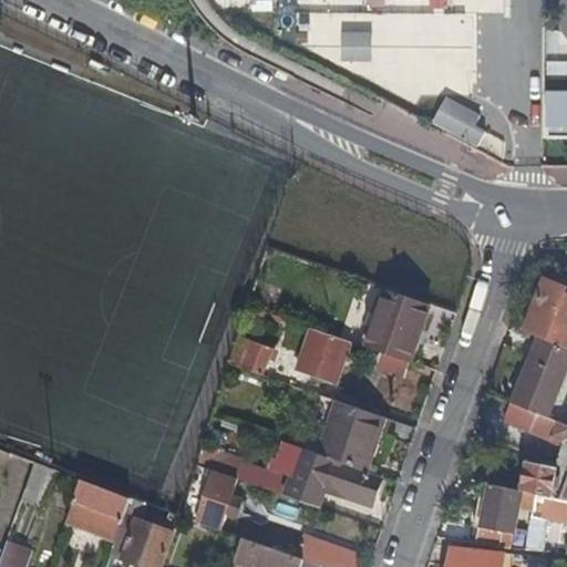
[(385,0),(367,0),(368,11),(385,11),(385,0)]
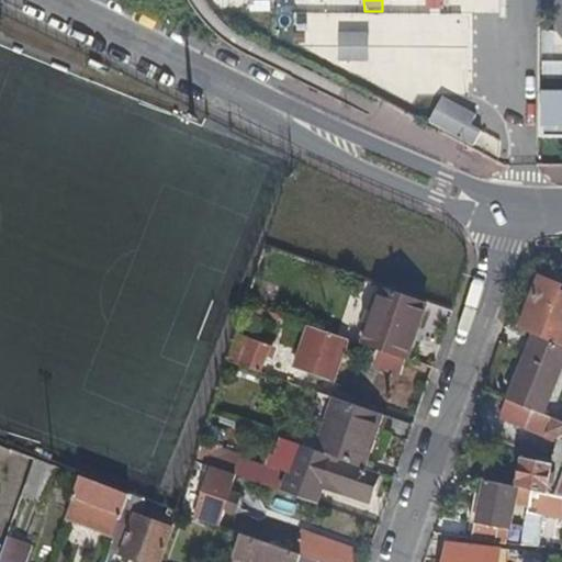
[(537,54),(548,54),(548,32),(537,32),(537,54)]
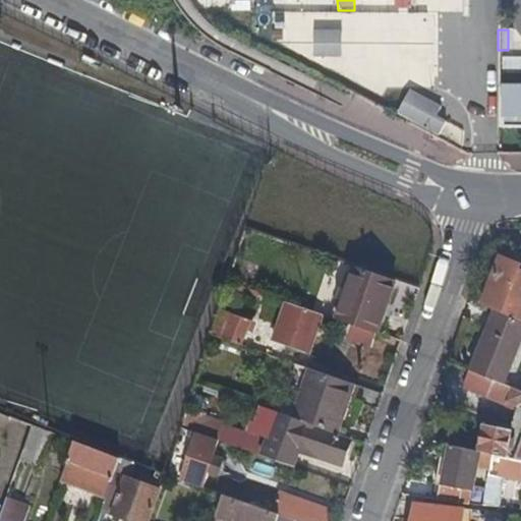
[(342,59),(343,32),(314,32),(313,58),(342,59)]
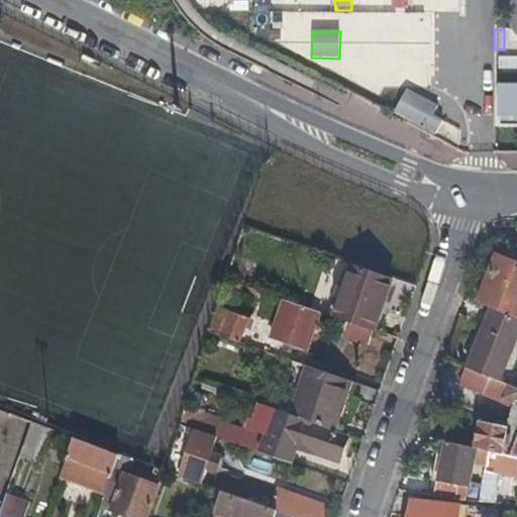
[(494,85),(494,127),(516,127),(516,54),(516,85),(494,85)]
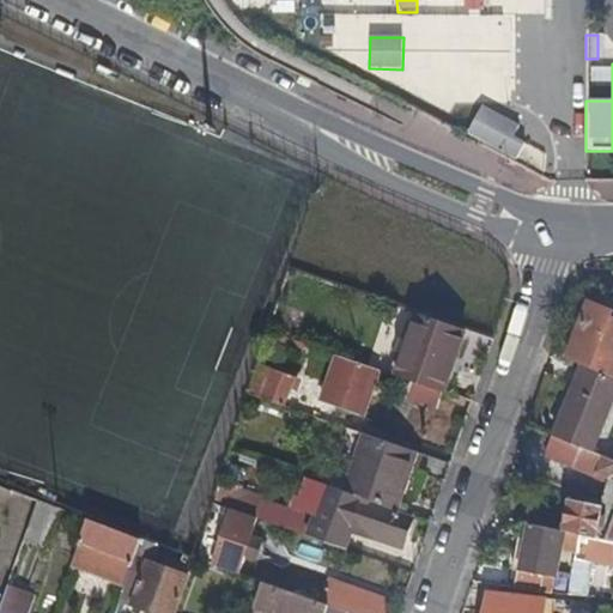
[(586,68),(586,86),(610,86),(611,68),(586,68)]
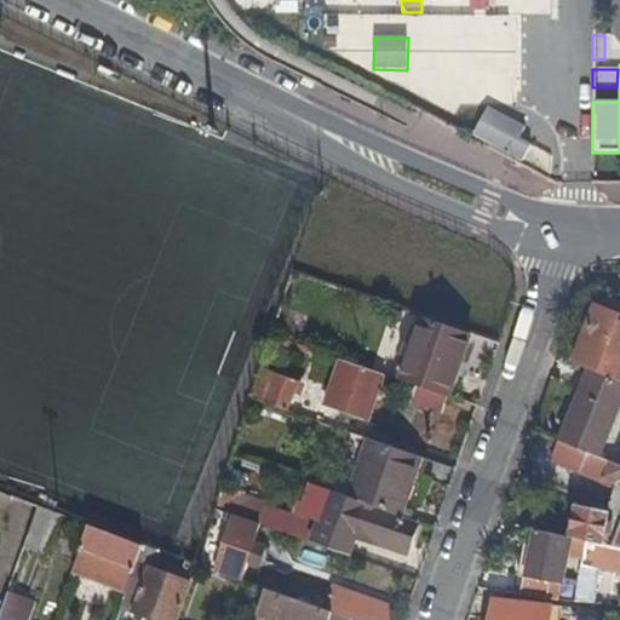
[(488,107),(472,135),(523,162),(533,144),(520,137),(526,127),(488,107)]
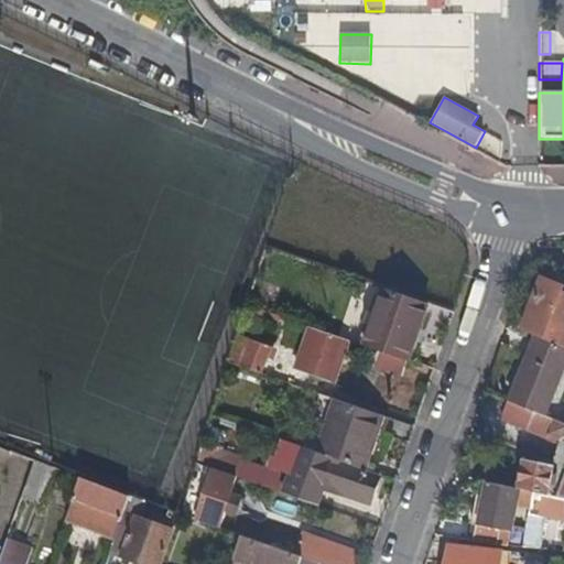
[(542,279),(522,331),(535,336),(563,347),(563,293),(561,293),(563,286),(542,279)]
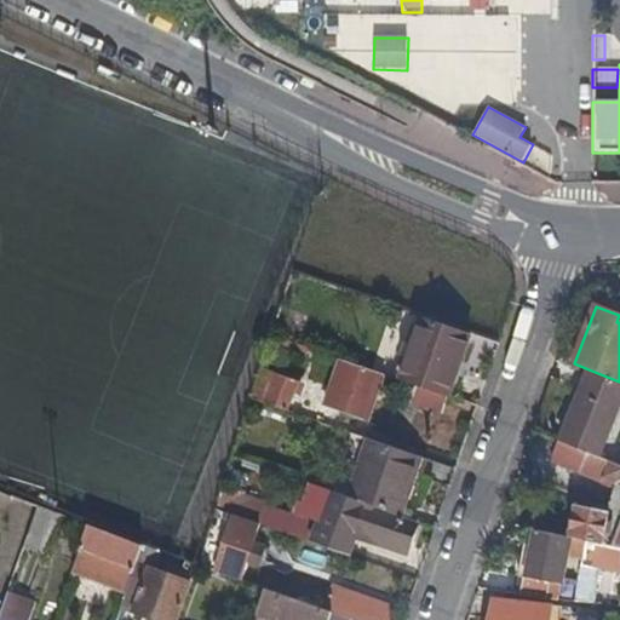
[(401,378),(400,380),(417,386),(448,396),(449,397),(460,363),(471,334),(422,317),(412,345),(401,378)]
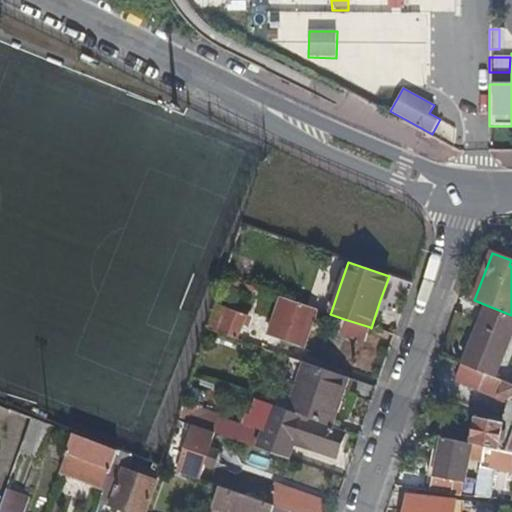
[(252,293),(254,288),(224,278),(222,284),(252,293)]
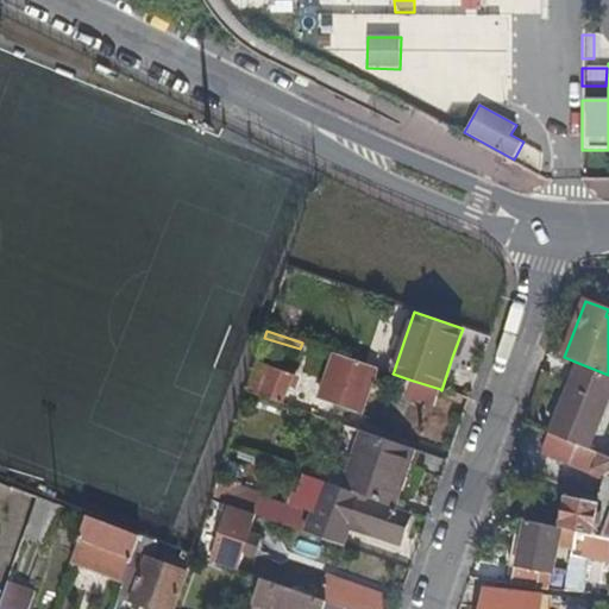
[(387,369),(394,371),(405,339),(399,337),(387,369)]
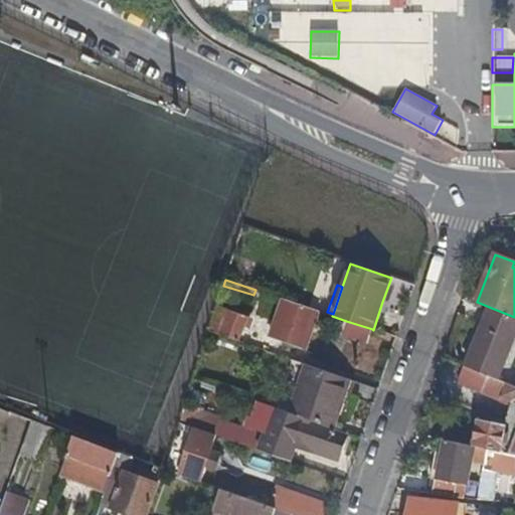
[(305,349),(318,311),(283,299),(270,337),(305,349)]
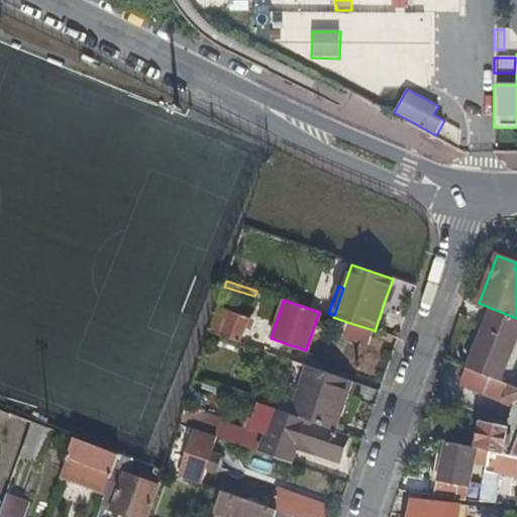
[(384,303),(375,331),(381,333),(391,305),(384,303)]
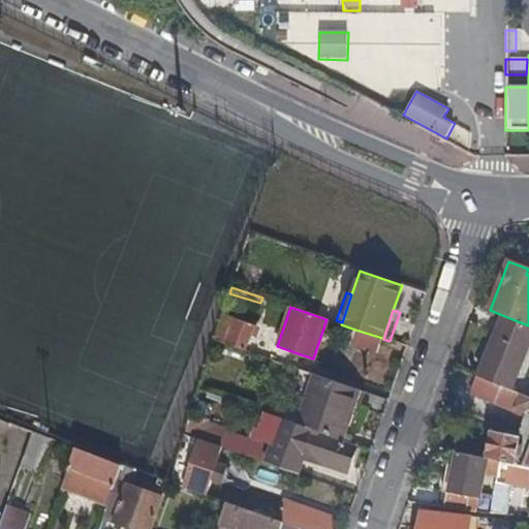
[(253,325),(222,315),(214,342),(244,352),(253,325)]
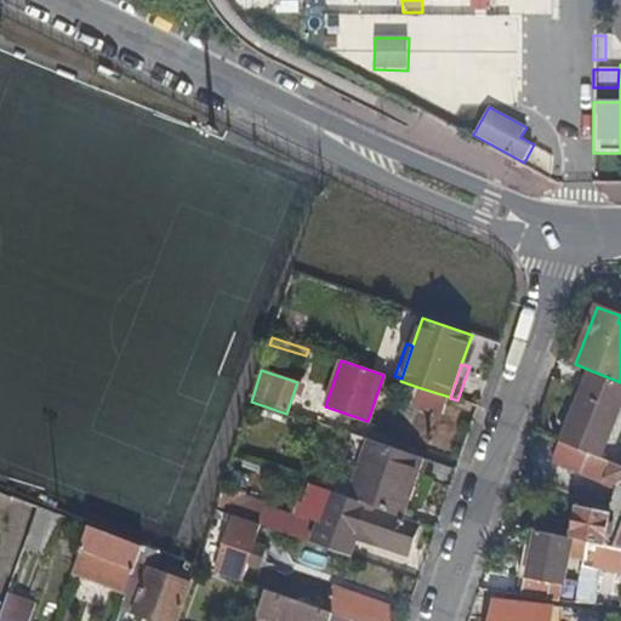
[(620,382),(590,370),(562,444),(604,460),(620,414),(620,382)]
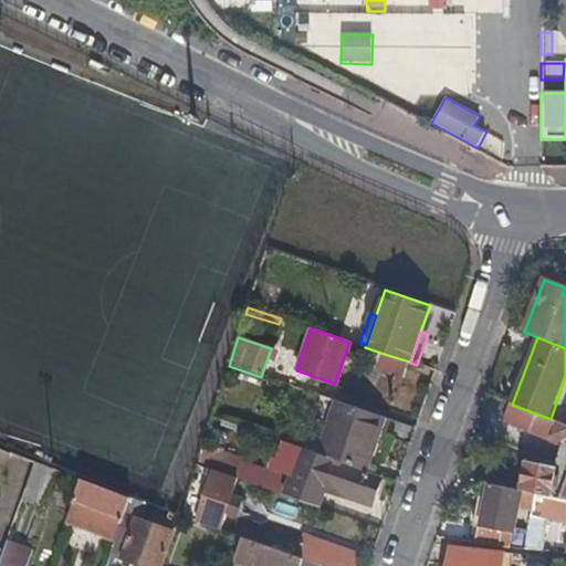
[(404,377),(409,362),(380,353),(376,368),(404,377)]
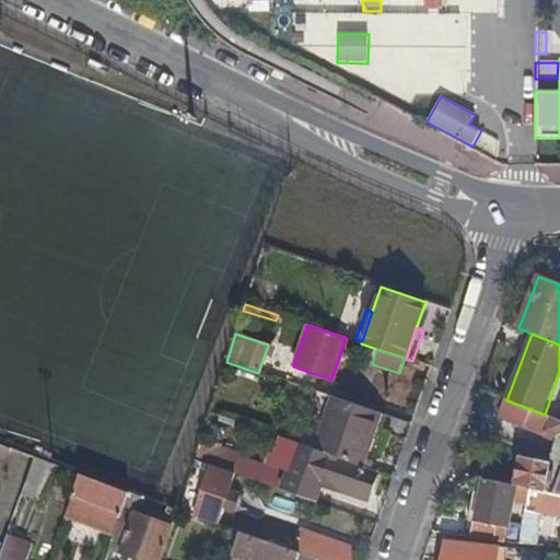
[(333,398),(316,450),(342,458),(363,465),(370,445),(366,444),(377,412),(333,398)]
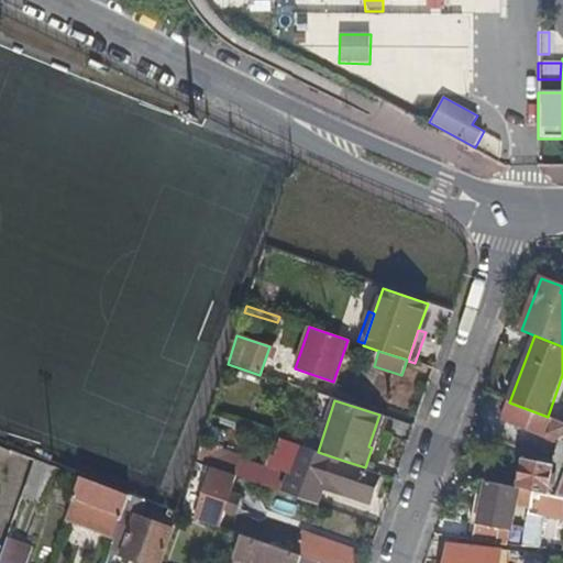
[(549,434),(562,439),(562,422),(548,417),(509,403),(507,401),(500,418),(548,437),(549,434)]
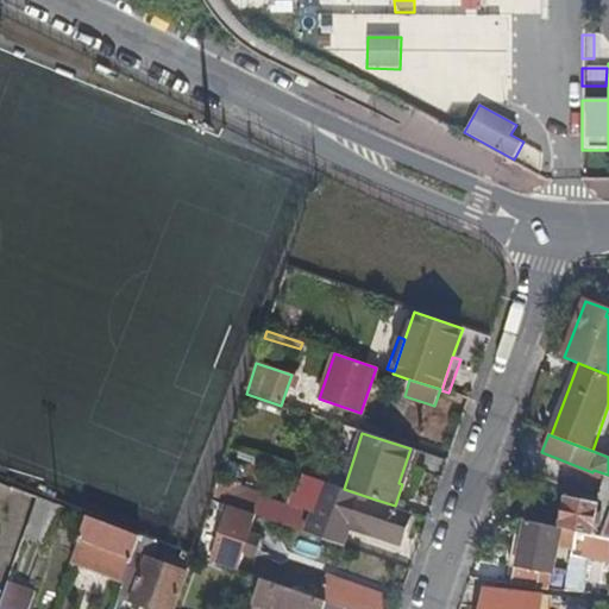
[(259,495),(219,481),(212,501),(252,515),(259,495)]
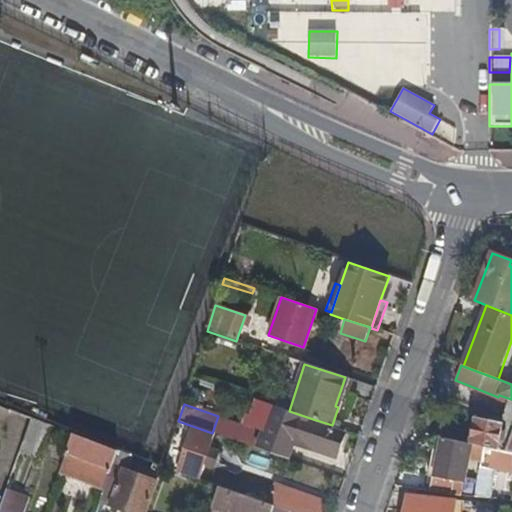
[(311,424),(313,419),(289,411),(273,406),(259,448),(287,458),(293,439),(337,454),(344,435),(311,424)]
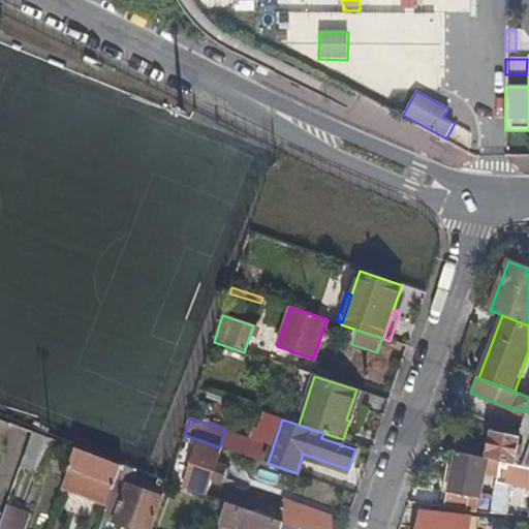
[(493,432),(487,459),(512,464),(518,437),(493,432)]
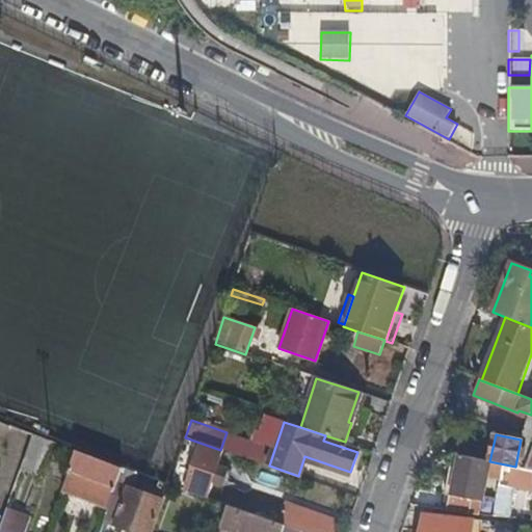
[(38,472),(50,442),(32,435),(21,467),(38,472)]
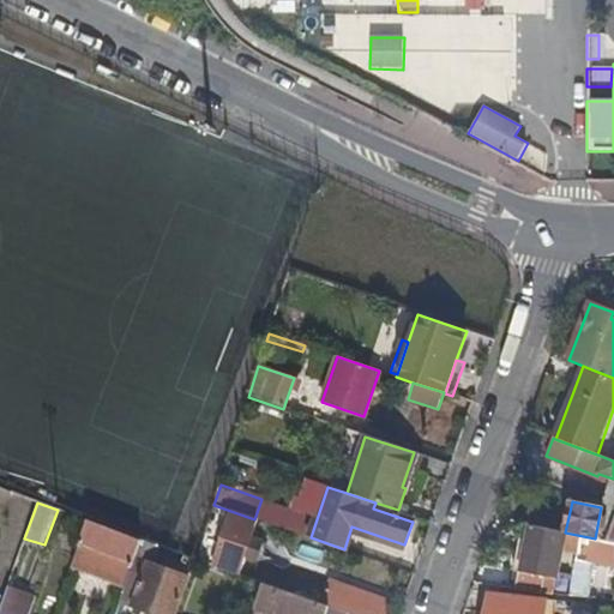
[(238,573),(254,519),(214,505),(209,521),(226,525),(214,565),(238,573)]
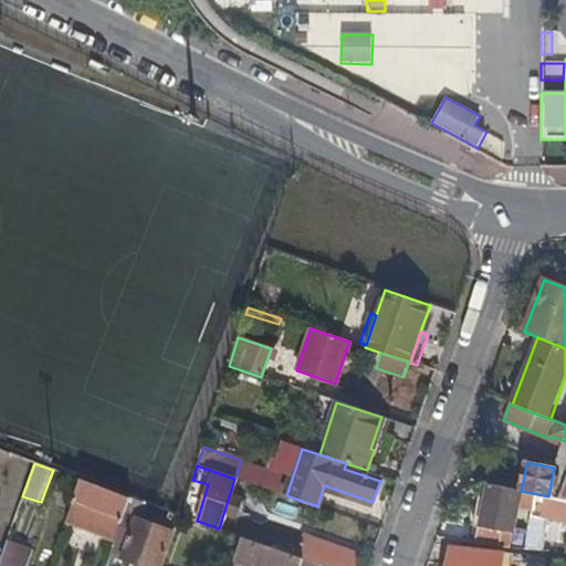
[(64,524),(109,540),(115,522),(122,523),(129,499),(79,480),(64,524)]
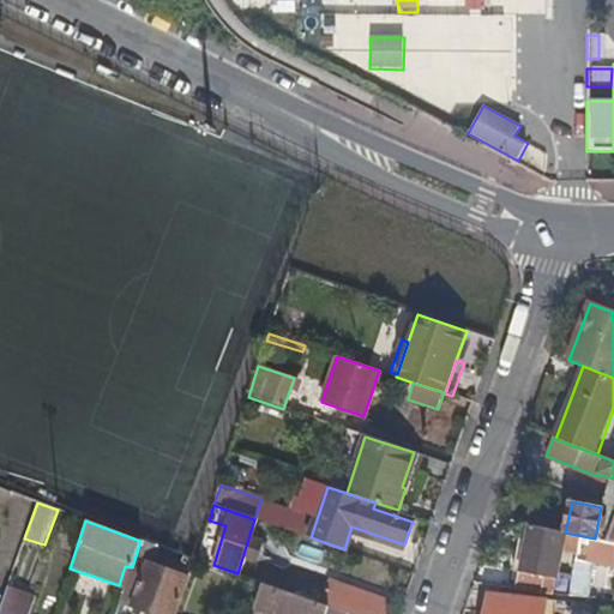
[(613,542),(606,541),(595,539),(565,533),(561,531),(525,524),(515,589),(551,594),(558,549),(576,553),(570,594),(587,595),(594,561),(613,565),(613,542)]
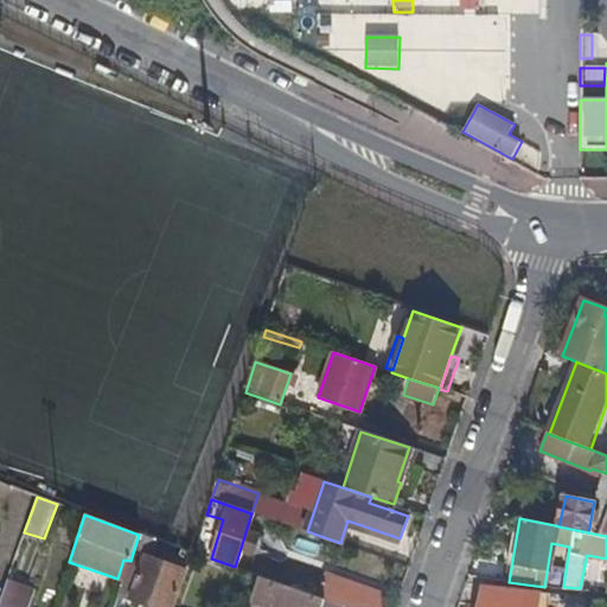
[(119,594),(154,606),(174,606),(187,572),(177,568),(181,551),(158,542),(139,535),(131,561),(123,581),(119,594)]
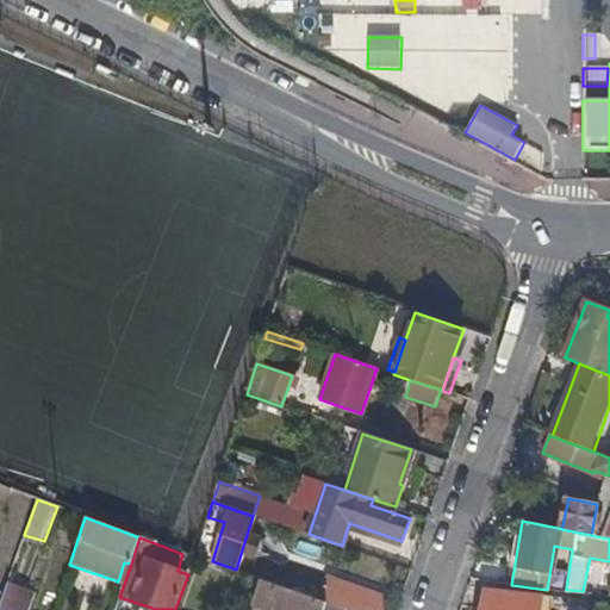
[(178,571),(188,574),(194,558),(182,554),(178,571)]
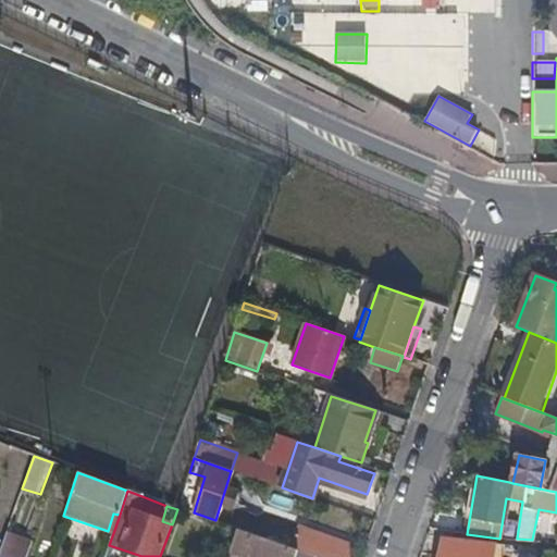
[(113,514),(108,531),(113,533),(120,515),(113,514)]
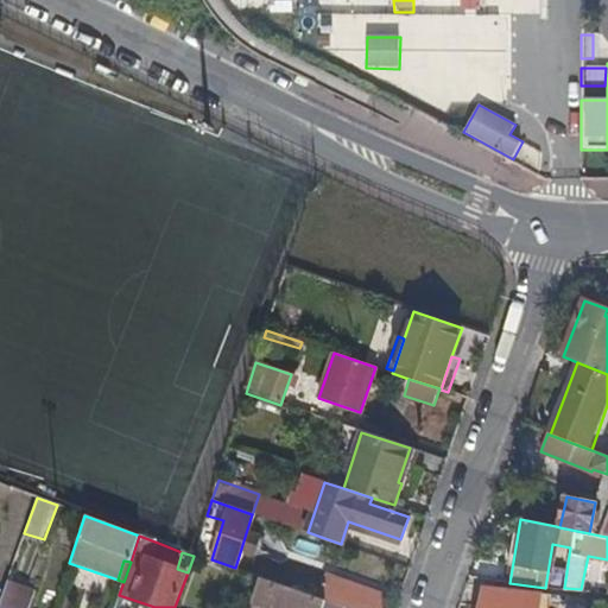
[(347,607),(384,607),(388,595),(329,576),(321,600),(325,601),(347,607)]
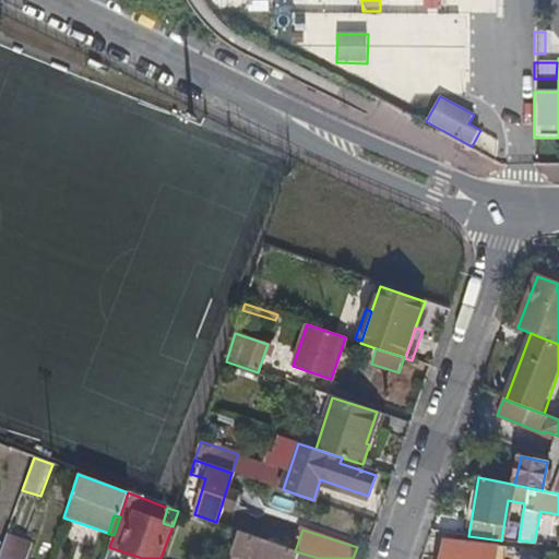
[(296,558),(299,552),(295,551),(238,532),(228,558),(241,558),(244,558),(296,558)]
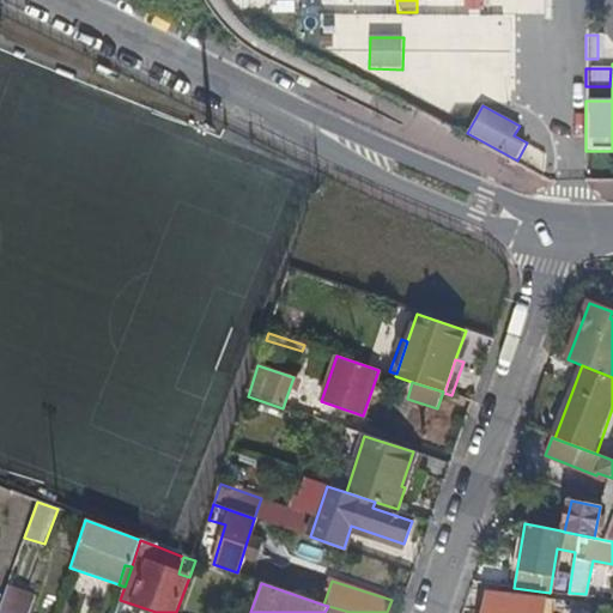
[(0,612),(24,612),(30,596),(6,588),(0,605),(0,612)]
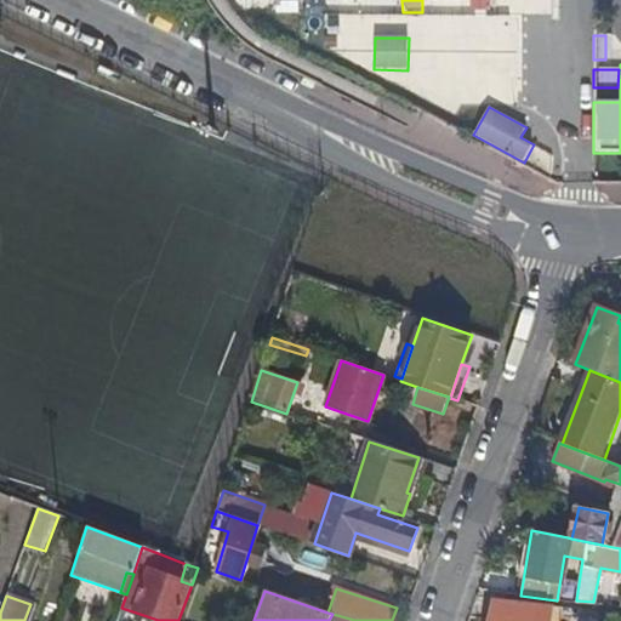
[(548,620),(551,605),(494,599),(489,620),(548,620)]
